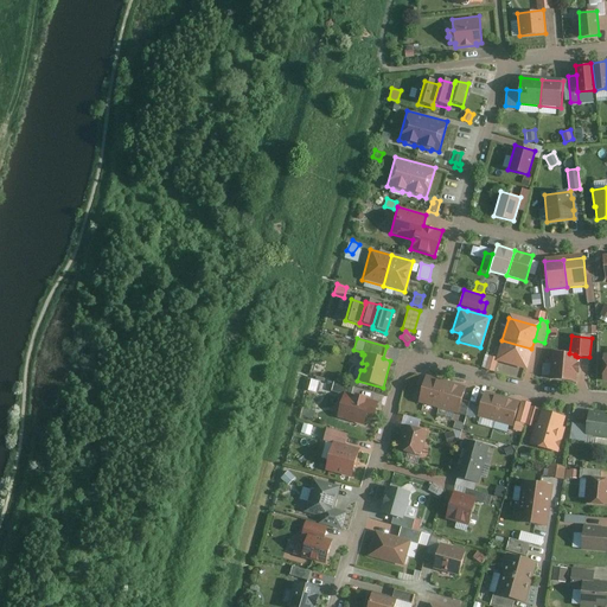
[(525,371),(531,349),(502,340),(496,363),(525,371)]
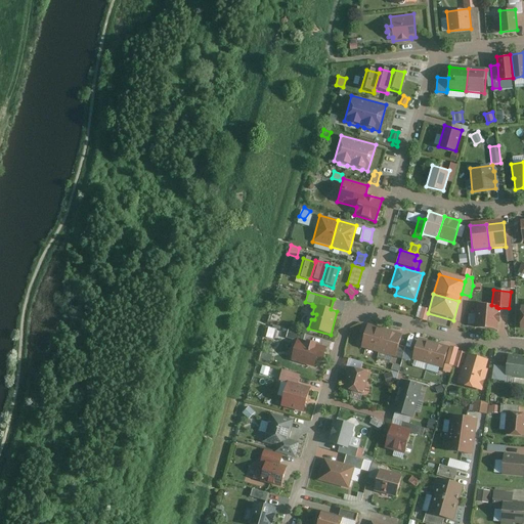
[(496,306),(491,305),(476,304),(474,328),(496,330),(497,322),(499,322),(500,313),(498,313),(498,308),(496,307),(496,306)]
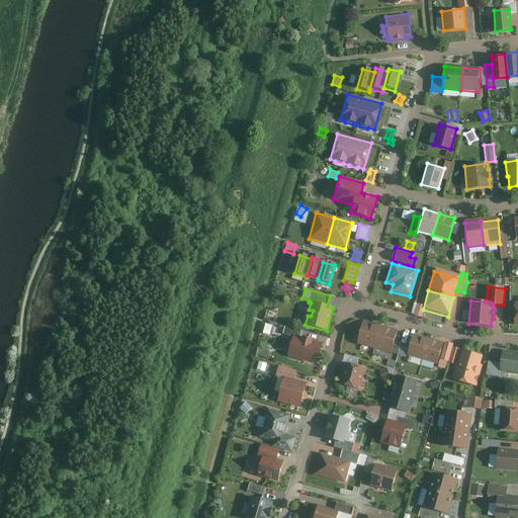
[(422,308),(416,307),(414,316),(420,318),(422,308)]
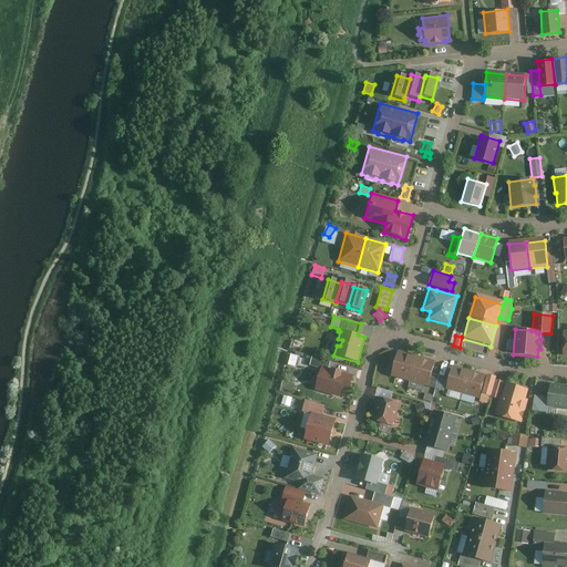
[(410,382),(416,358),(398,352),(390,377),(410,382)]
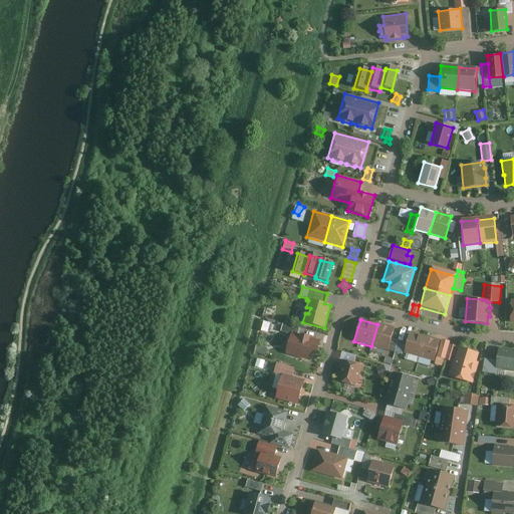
[(260,330),(266,332),(268,324),(262,322),(260,330)]
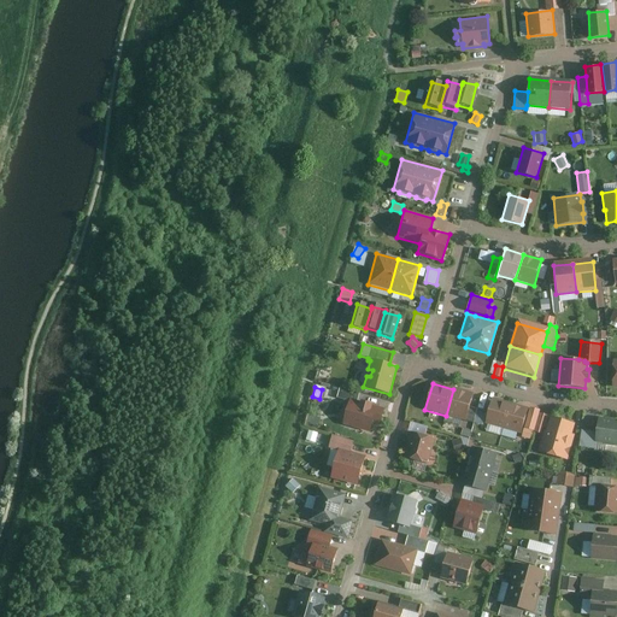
[(348,399),(356,401),(358,393),(339,387),(335,398),(344,400),(348,401),(348,399)]
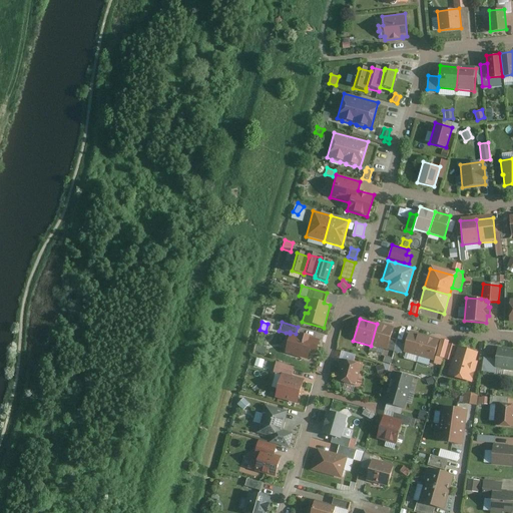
[(377,324),(371,346),(387,351),(391,340),(394,329),(377,324)]
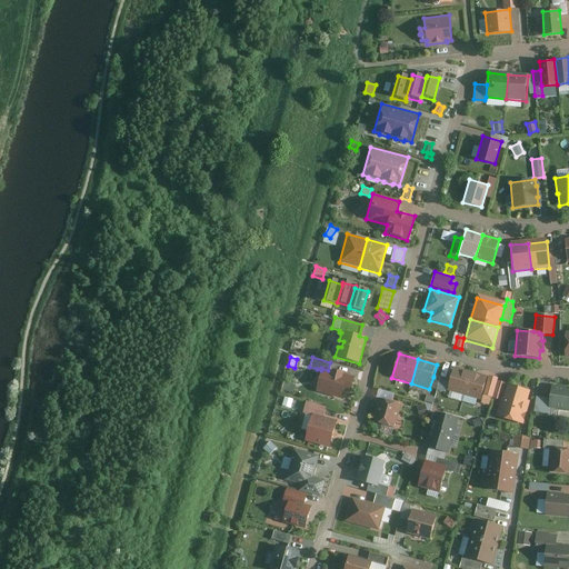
[(321,368),(321,370),(315,391),(340,399),(343,390),(350,392),(353,377),(328,370),(321,368)]
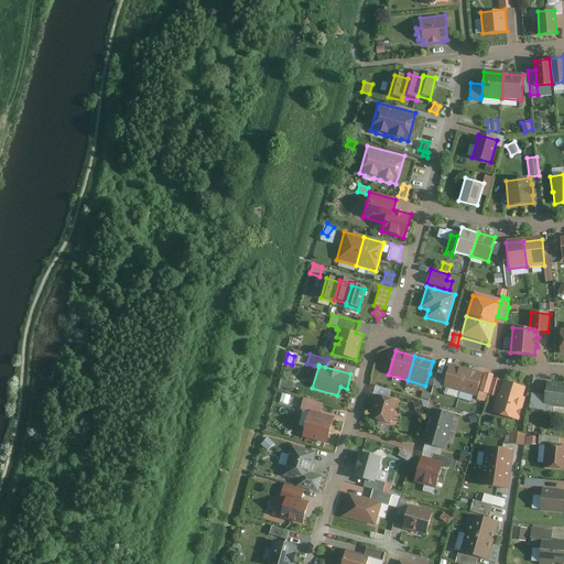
[(443,388),(459,392),(466,370),(449,365),(443,388)]
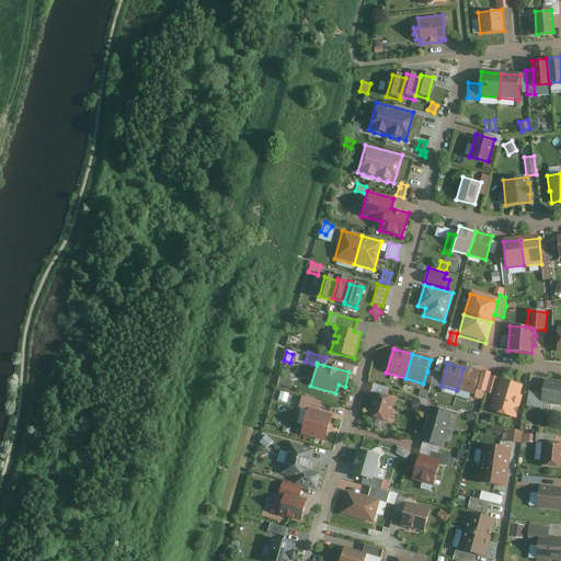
[(479,373),(464,368),(457,390),(472,395),(479,373)]
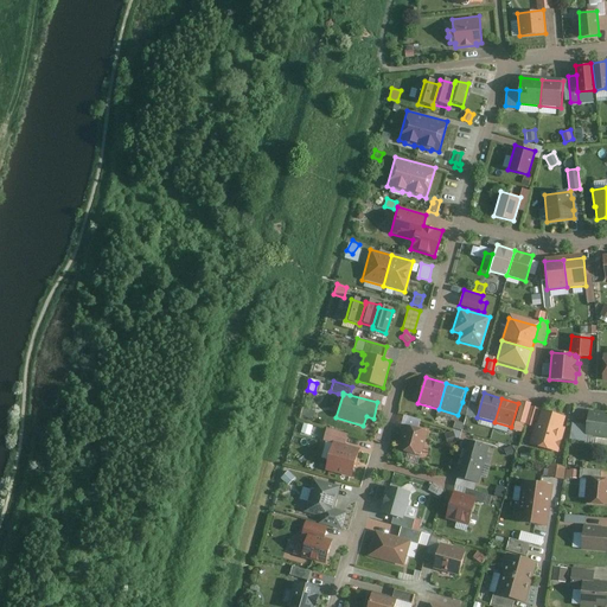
[(470,403),(462,402),(458,415),(465,417),(466,413),(468,404),(470,403)]
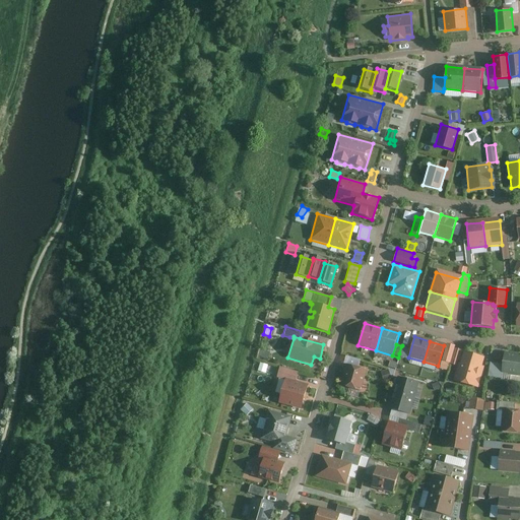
[(409,349),(401,346),(399,353),(407,356),(409,349)]
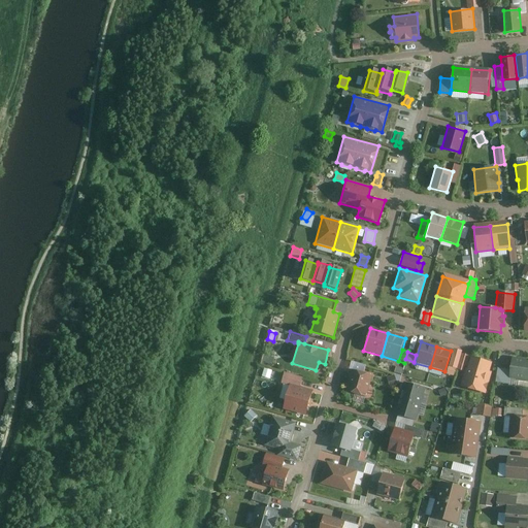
[(466,367),(469,357),(461,355),(457,370),(462,371),(464,367),(466,367)]
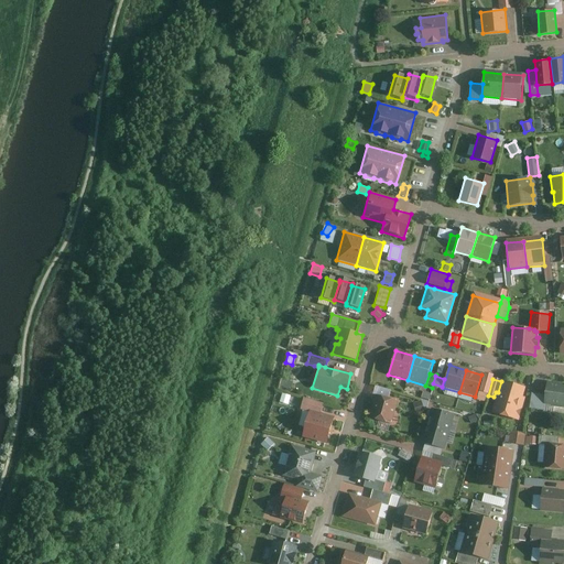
[(524,389),(502,382),(499,394),(497,393),(490,413),(519,421),(524,399),(522,398),(524,389)]
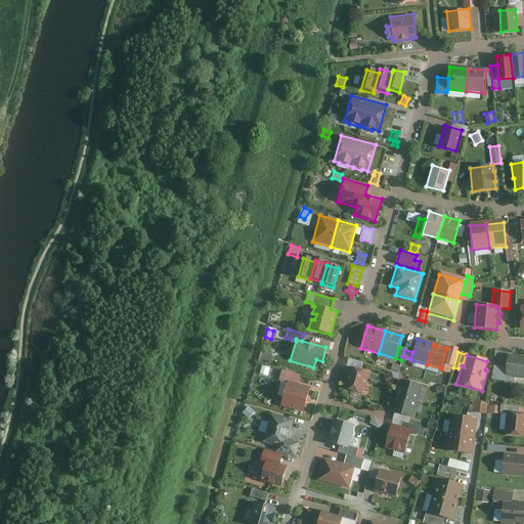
[(523,378),(523,357),(509,356),(507,367),(506,376),(523,378)]
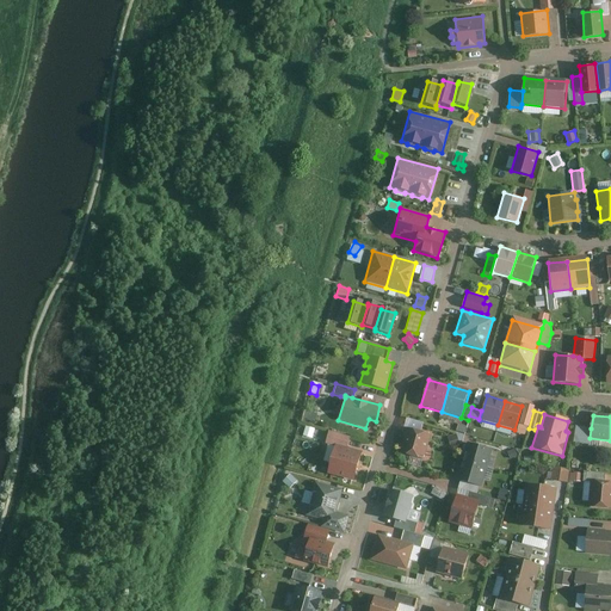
[(528,427),(519,425),(517,433),(525,436),(528,427)]
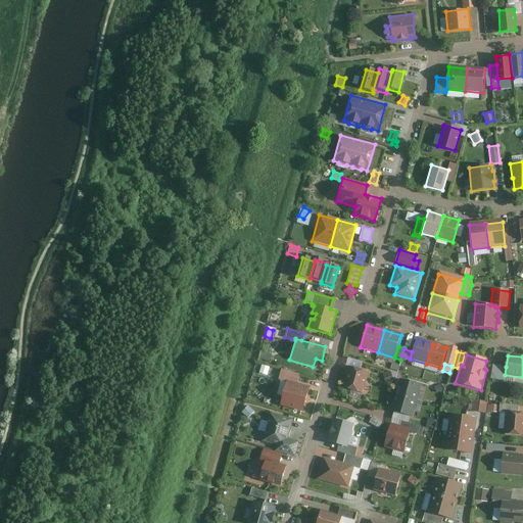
[(505,375),(506,367),(492,365),(490,379),(504,381),(505,375)]
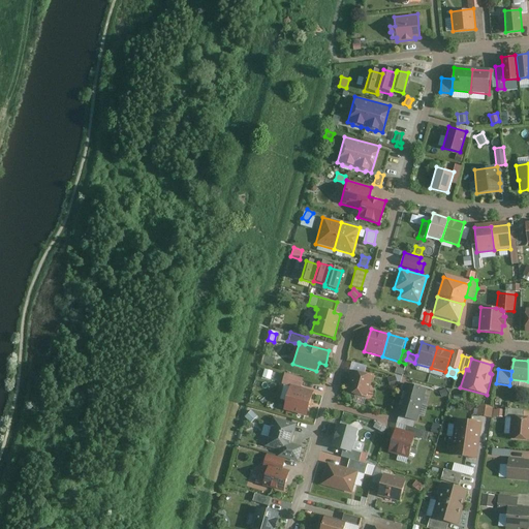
[(367,398),(372,377),(352,371),(345,393),(367,398)]
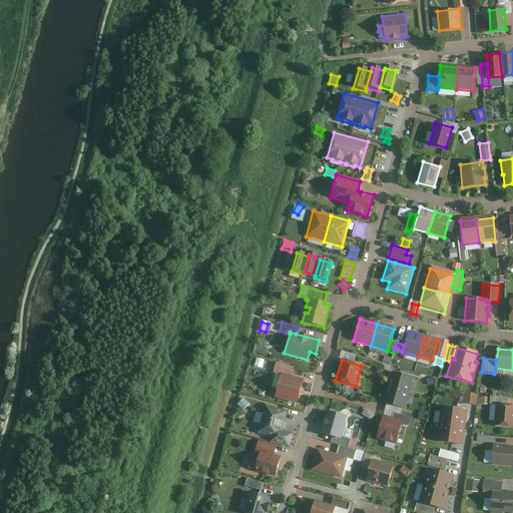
[(281,373),(291,376),(294,367),(275,362),(272,373),(280,376),(281,373)]
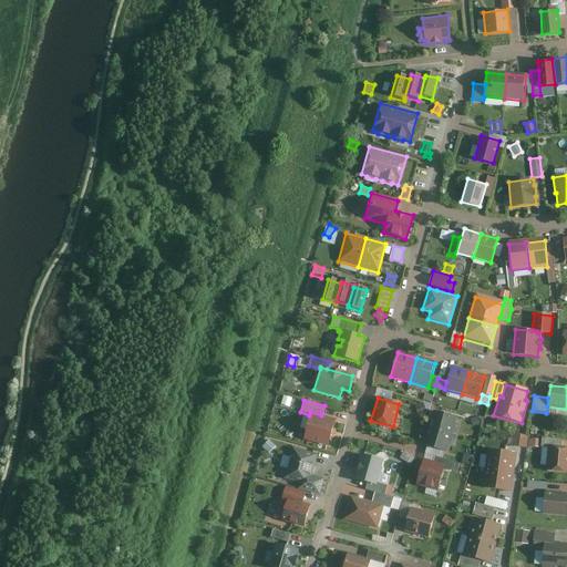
[(424,405),(415,408),(418,415),(426,413),(424,405)]
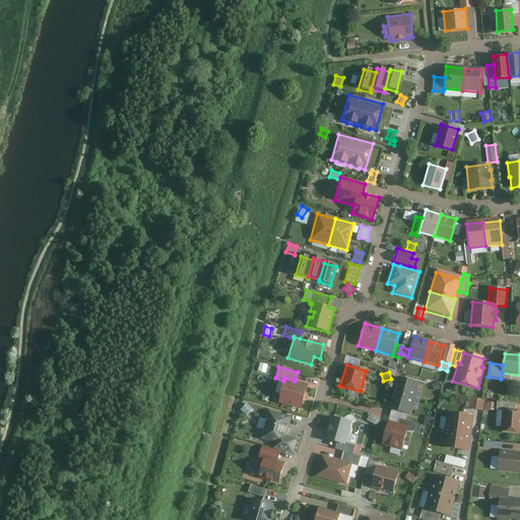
[(398,377),(394,392),(414,397),(418,382),(398,377)]
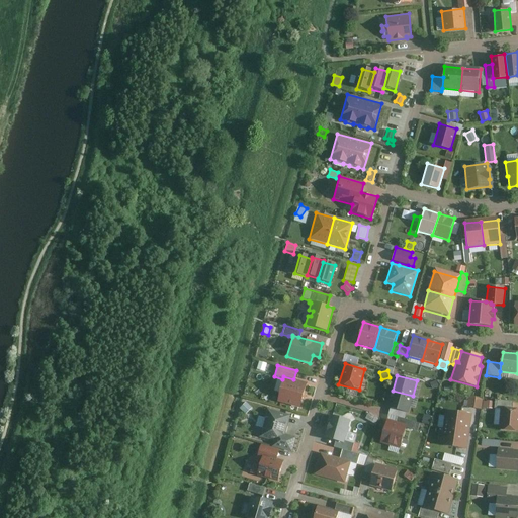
[(283,376),(282,379),(276,402),(299,408),(307,383),(293,379),(283,376)]
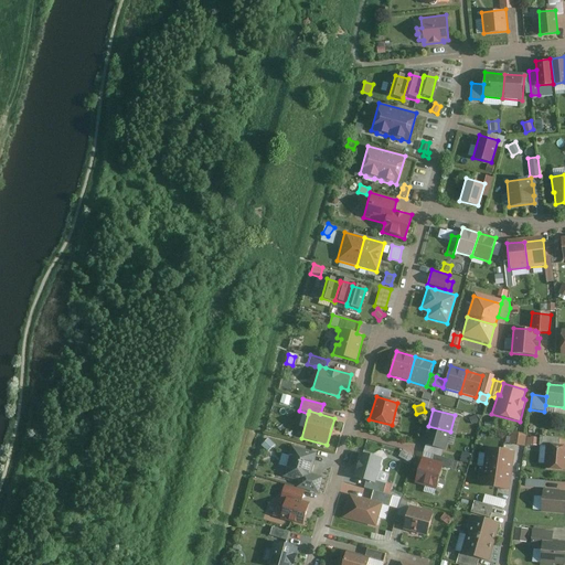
[(445,449),(450,432),(428,426),(423,444),(445,449)]
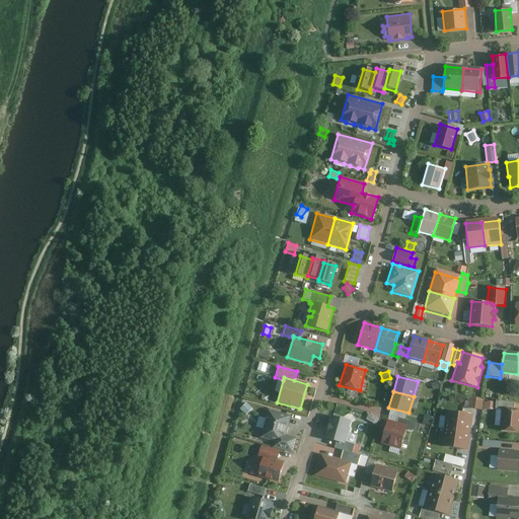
[(483,400),(470,398),(468,409),(482,410),(483,400)]
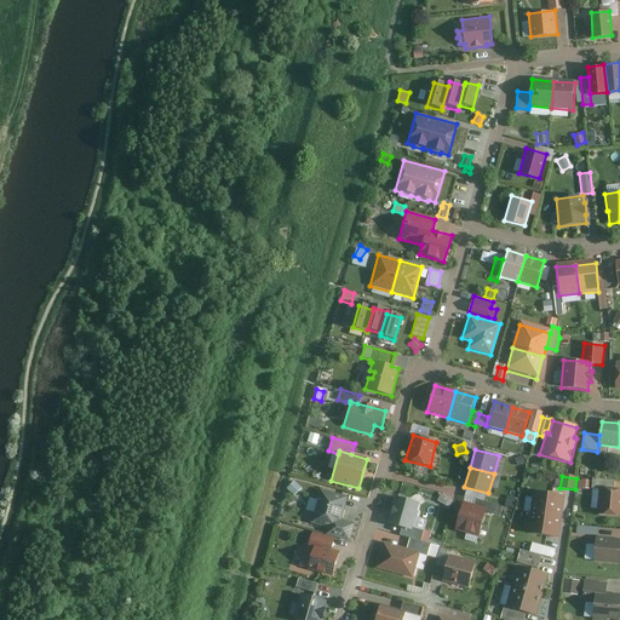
[(591,489),(598,489),(598,488),(613,489),(614,481),(592,480),(591,489)]
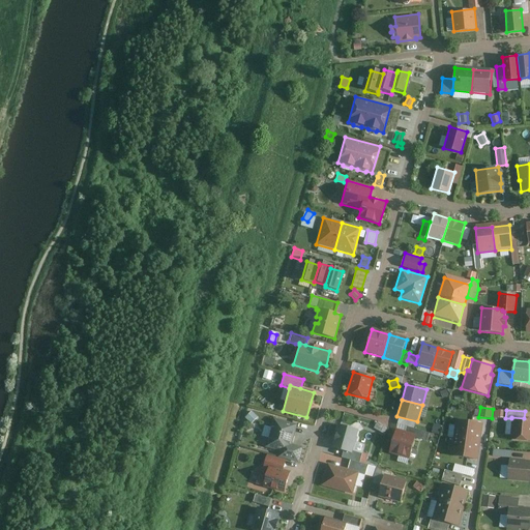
[(244,418),(251,424),(257,417),(251,411),(244,418)]
